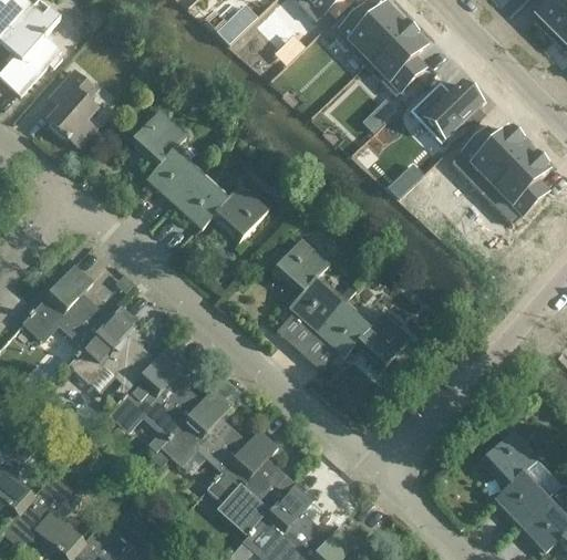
[(0,0),(0,39),(1,41),(38,0),(0,0)]
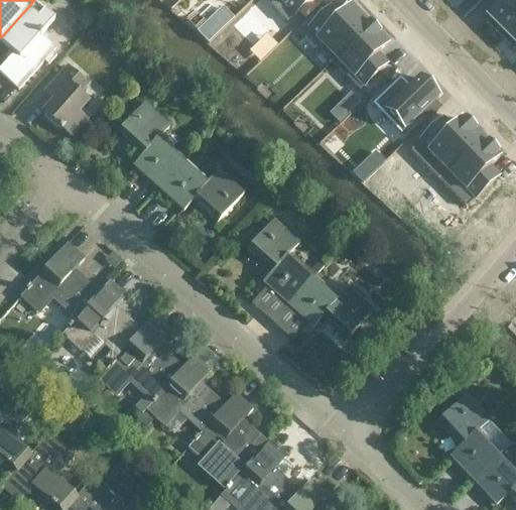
[(14,48),(0,65),(0,68),(19,86),(44,57),(48,60),(56,51),(52,48),(56,44),(41,30),(55,15),(38,0),(34,0),(1,37),(14,48)]
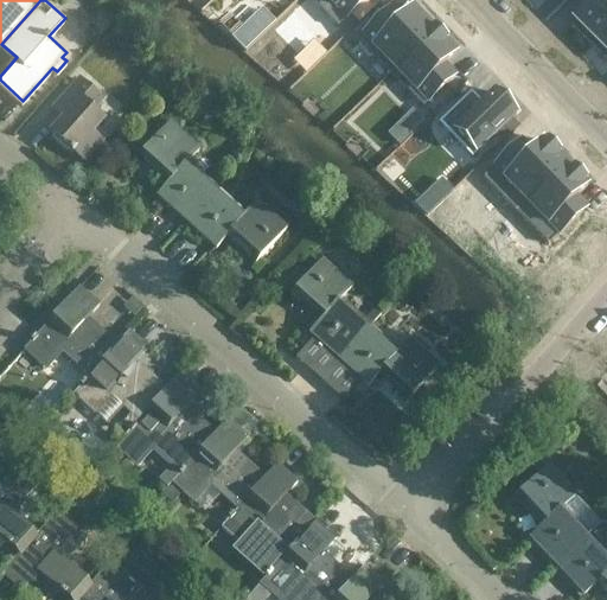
[(315,0),(337,21),(359,0),(315,0)]
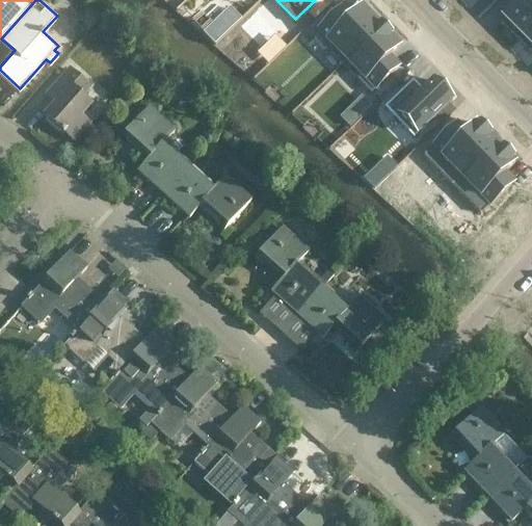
[(514,0),(499,17),(517,34),(531,20),(531,0),(514,0)]
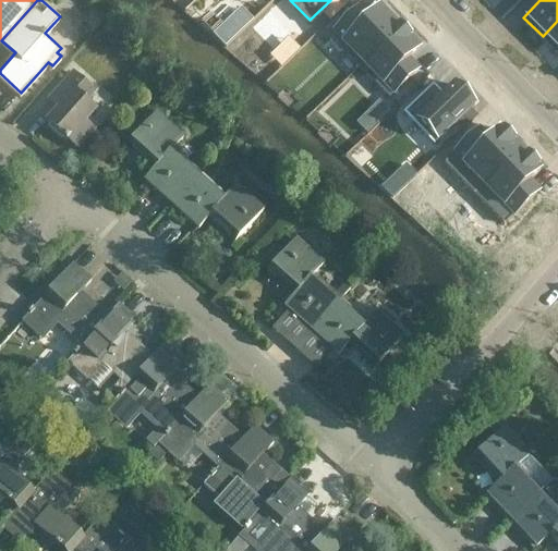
[(354,8),(329,32),(359,63),(400,24),(399,22),(398,23),(396,21),(398,19),(384,4),(381,5),(379,3),(364,17),(354,8)]
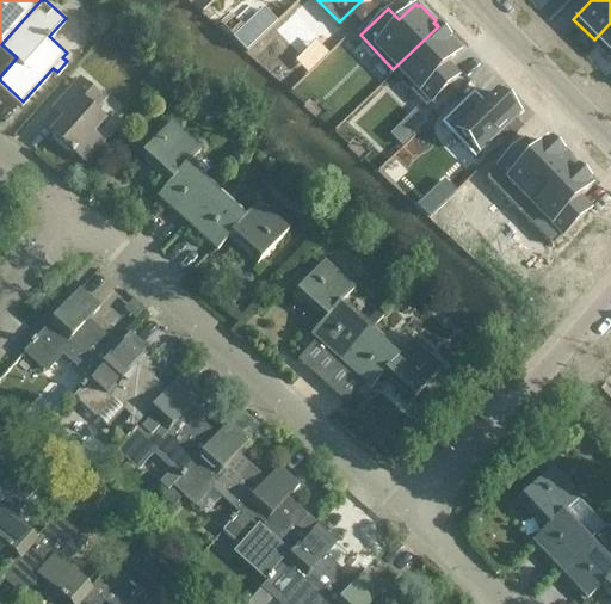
[(610,23),(594,39),(610,56),(610,23)]
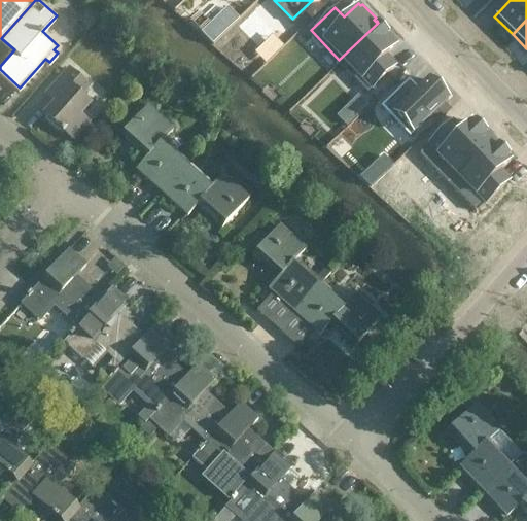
[(378,23),(339,60),(367,89),(391,65),(382,56),(396,42),(387,33),(387,32),(378,23)]
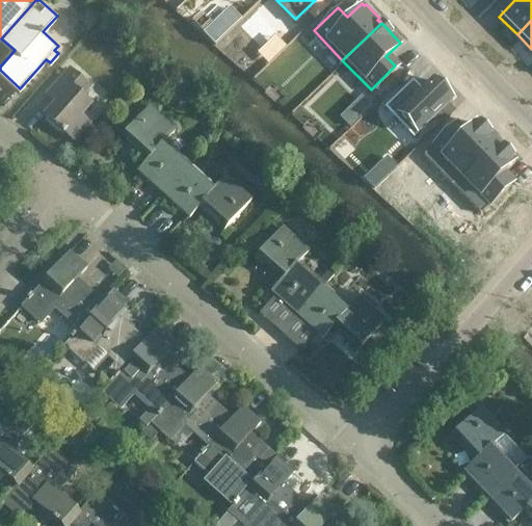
[(81,111),(91,100),(82,91),(90,82),(70,63),(51,84),(60,93),(45,111),(61,126),(60,128),(63,130),(64,129),(74,136),(89,119),(81,111)]
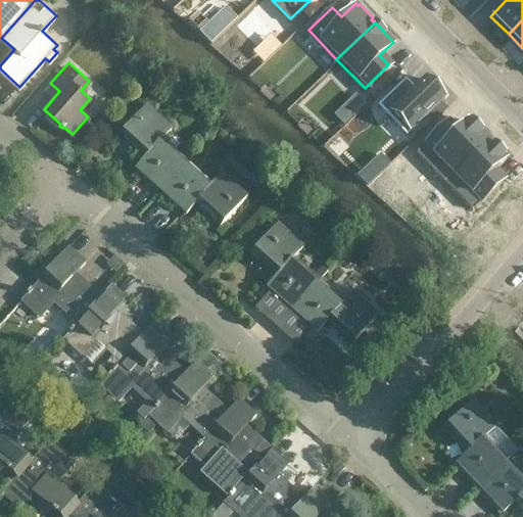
[(401,79),(378,102),(407,132),(444,95),(443,93),(444,91),(435,82),(433,84),(426,75),(412,89),(401,79)]
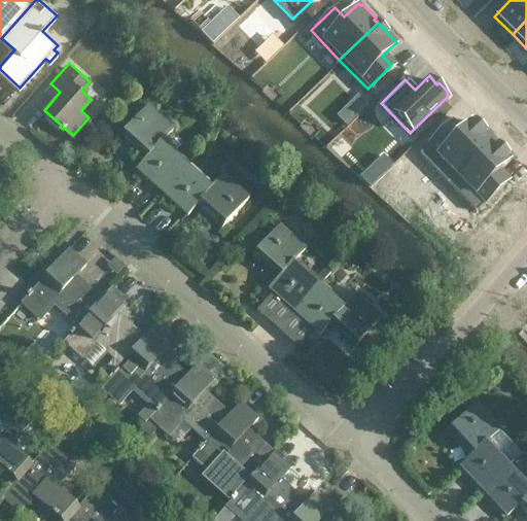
[(358,92),(349,101),(358,109),(366,101),(358,92)]
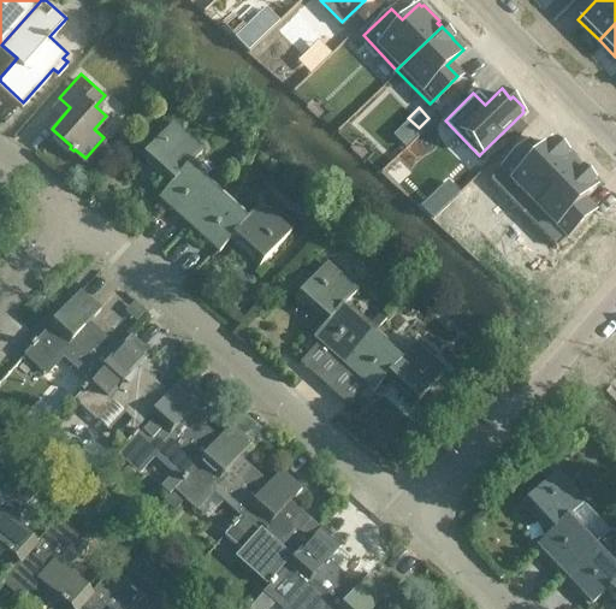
[(159,195),(189,222),(219,189),(190,163),(205,147),(175,119),(143,153),(173,179),(159,195)]
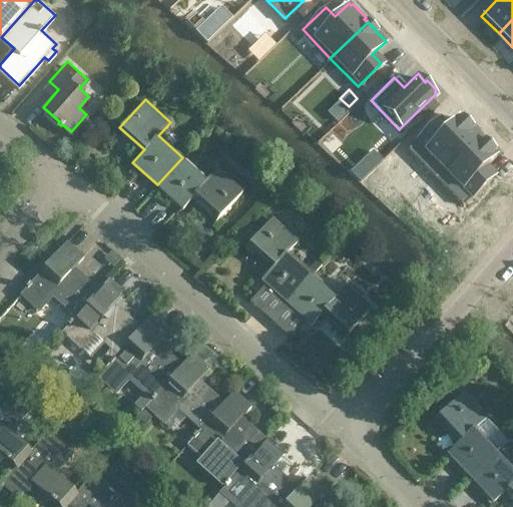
[(437,118),(417,137),(444,166),(478,133),(472,127),(473,127),(462,116),(460,114),(446,128),(437,118)]
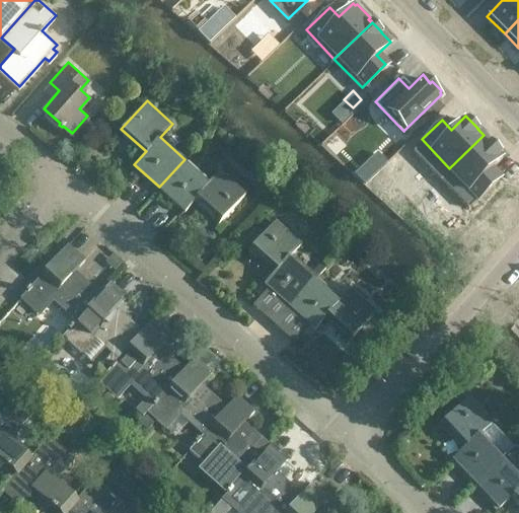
[(484,135),(449,168),(477,197),(498,177),(489,167),(503,154),(501,152),(490,141),(484,135)]
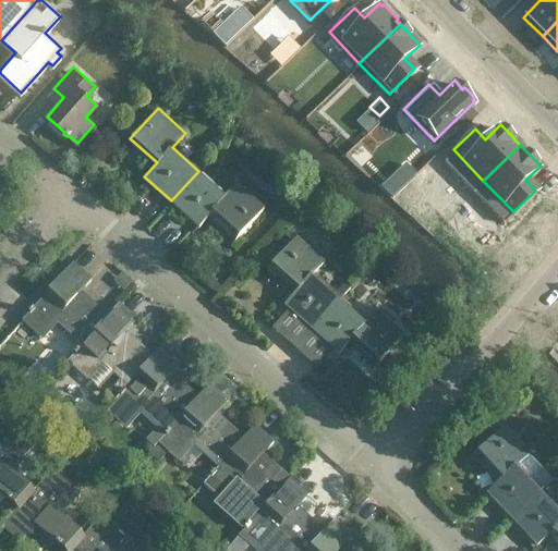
[(405,160),(396,170),(407,180),(415,171),(405,160)]
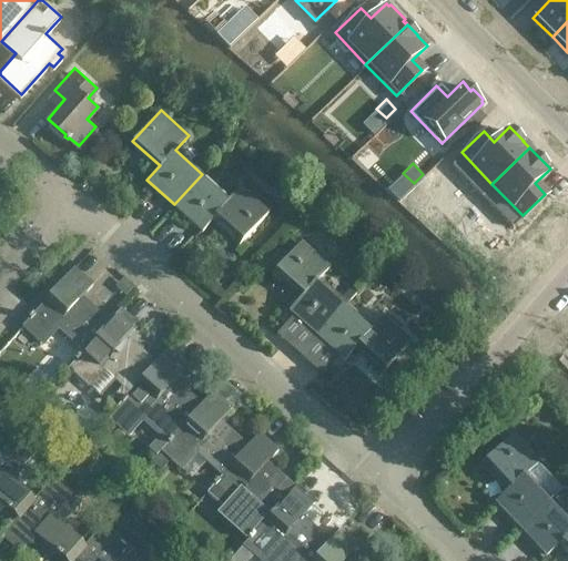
[(229,197),(202,174),(174,204),(202,228),(215,214),(242,238),(270,208),(241,183),(229,197)]
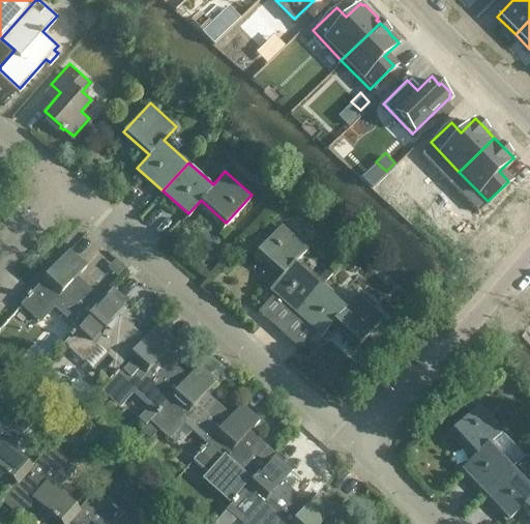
[(269,287),(295,310),(332,268),(329,265),(318,278),(296,259),(308,245),(282,222),(256,250),(282,273),(269,287)]
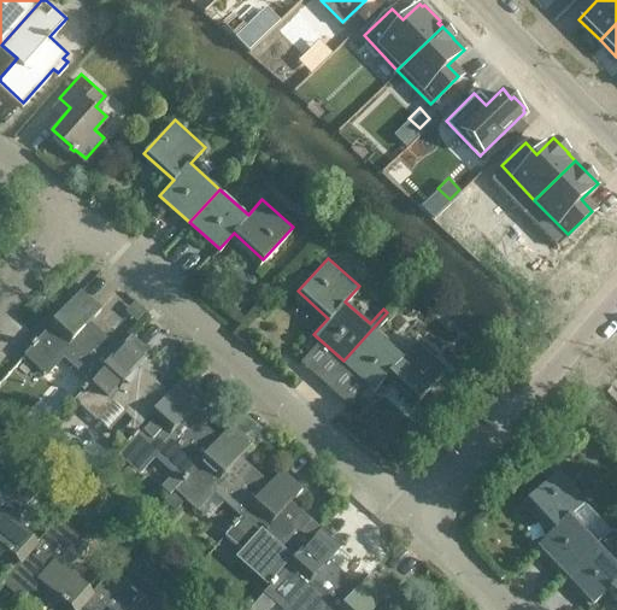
[(100,305),(81,287),(36,338),(35,336),(29,341),(31,342),(24,351),(43,369),(60,351),(90,379),(119,346),(88,318),(100,305)]
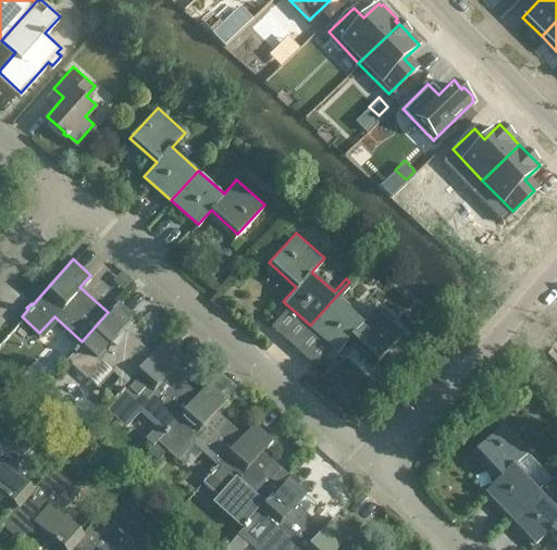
[(364,320),(338,296),(350,283),(349,282),(310,325),(338,350),(351,336),(378,359),(404,329),(376,305),(364,320)]
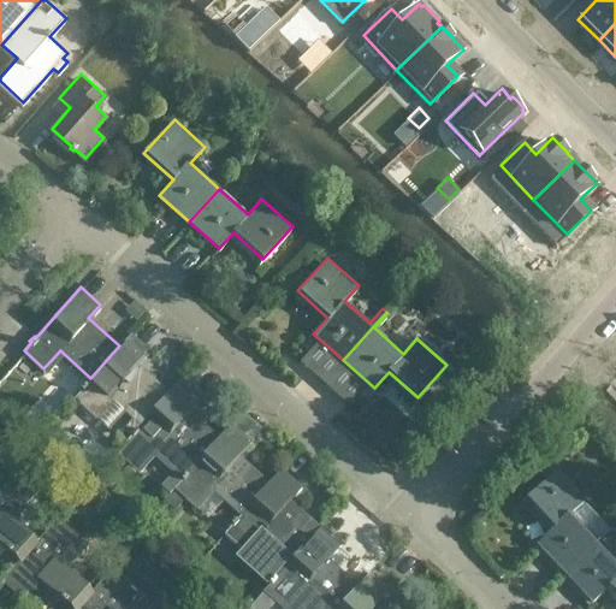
[(81,388),(73,395),(75,396),(94,413),(111,395),(124,407),(107,425),(125,441),(182,377),(181,377),(169,390),(138,364),(152,350),(131,332),(131,331),(119,346),(90,378),(86,383),(84,380),(80,386),(81,388)]
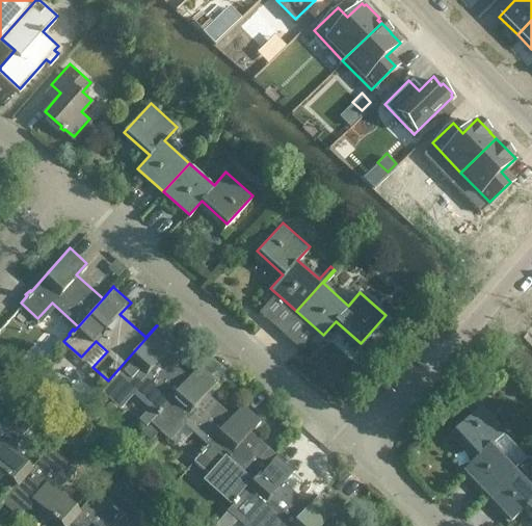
[(174,341),(157,325),(108,380),(124,395),(138,379),(164,403),(165,403),(189,376),(189,375),(163,352),(174,341)]
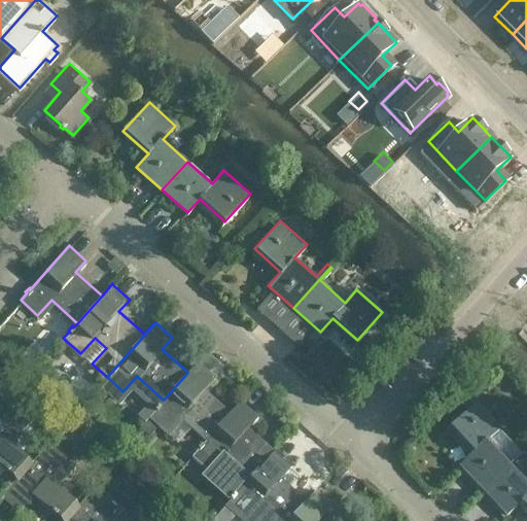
[(198,360),(187,372),(187,373),(164,400),(163,400),(160,404),(159,404),(154,408),(155,408),(149,415),(149,416),(141,426),(149,433),(159,423),(166,430),(180,415),(206,438),(207,439),(231,411),(231,410),(205,387),(215,376),(198,360)]
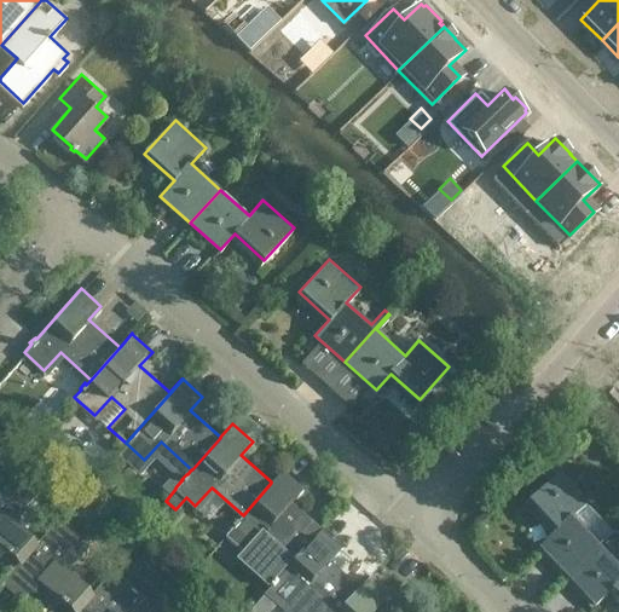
[(608,473),(617,463),(608,454),(599,463),(608,473)]
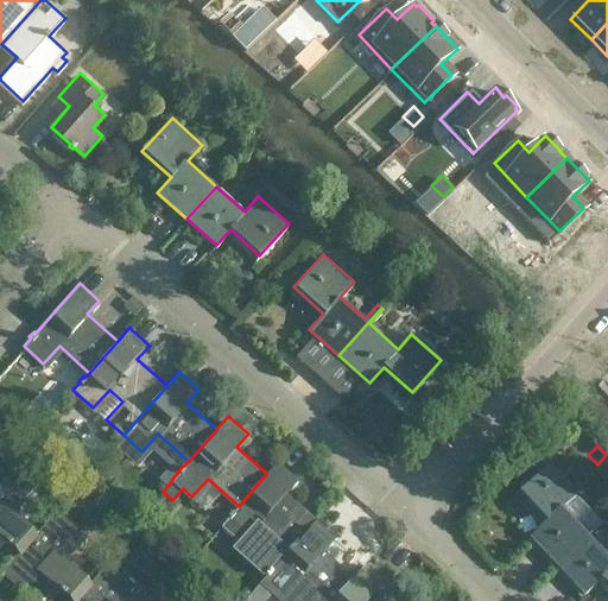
[(0,533),(19,551),(36,532),(11,510),(32,486),(1,459),(0,460),(0,533)]
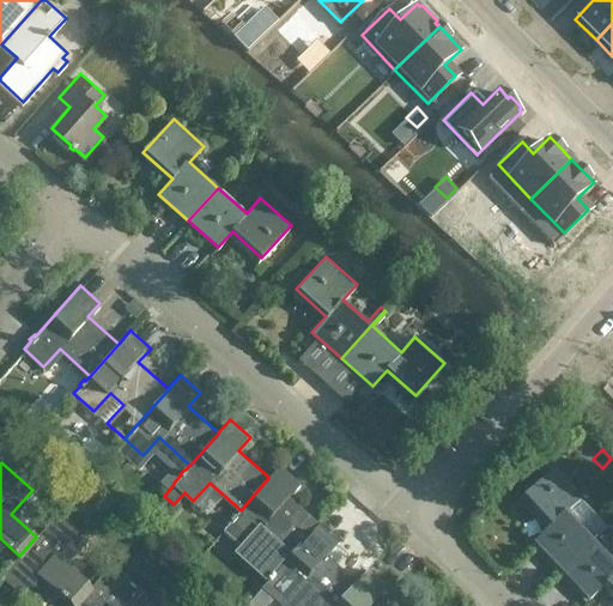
[(230,520),(223,527),(232,535),(243,546),(260,527),(290,555),(319,522),(289,496),(301,483),(280,465),(279,464),(268,477),(268,478),(241,510),(240,509),(235,515),(234,514),(229,519),(230,520)]
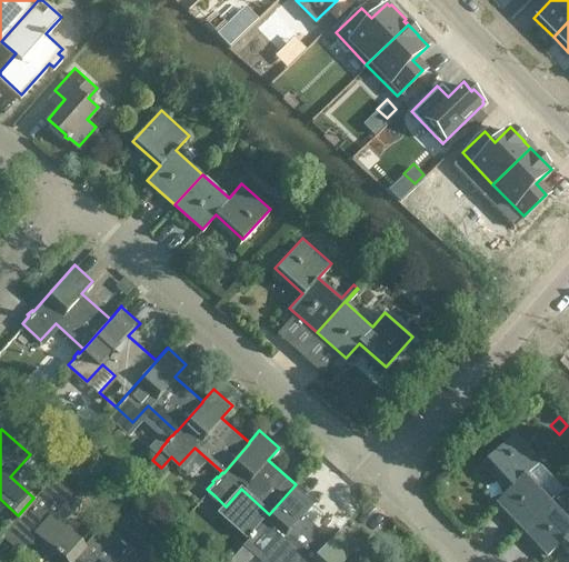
[(495,499),(520,527),(563,487),(539,460),(541,459),(515,431),(485,459),(509,485),(495,499)]
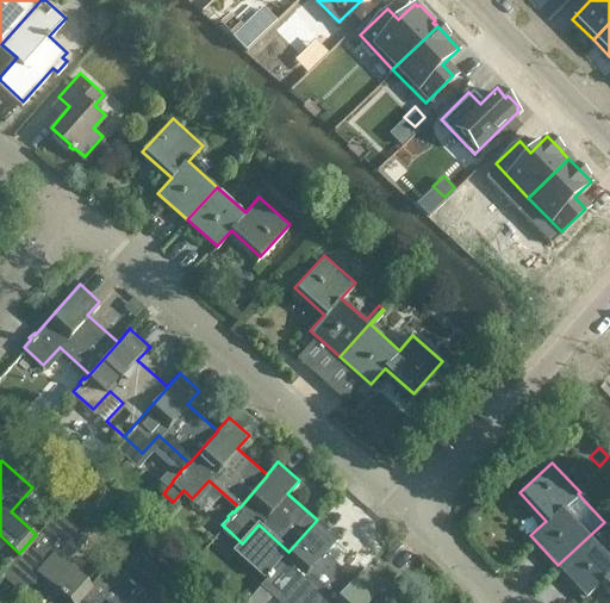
[(57,510),(36,534),(19,553),(4,569),(35,596),(49,580),(73,602),(74,602),(91,584),(89,583),(66,560),(87,536),(57,510)]
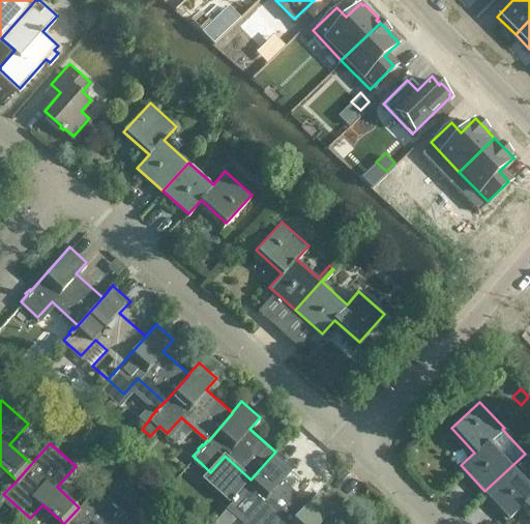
[(251,479),(237,494),(235,493),(231,497),(233,498),(226,506),(243,521),(257,506),(276,523),(289,523),(308,502),(307,501),(282,478),(292,467),(275,452),(251,479)]
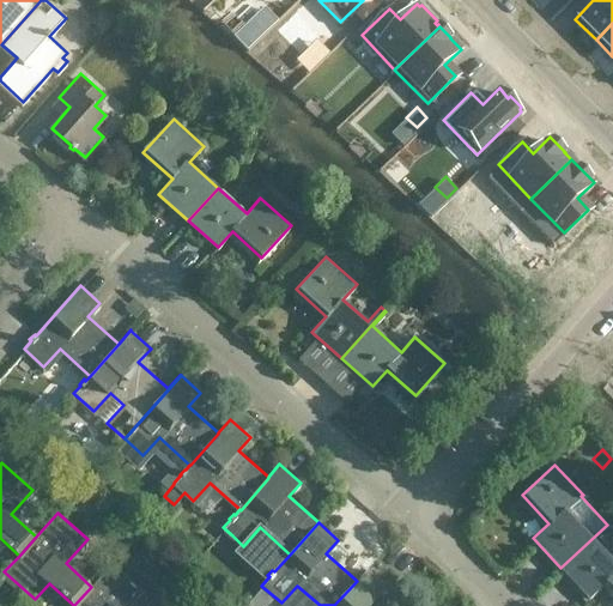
[(607,525),(560,568),(588,597),(604,582),(612,592),(612,527),(608,523),(607,525)]
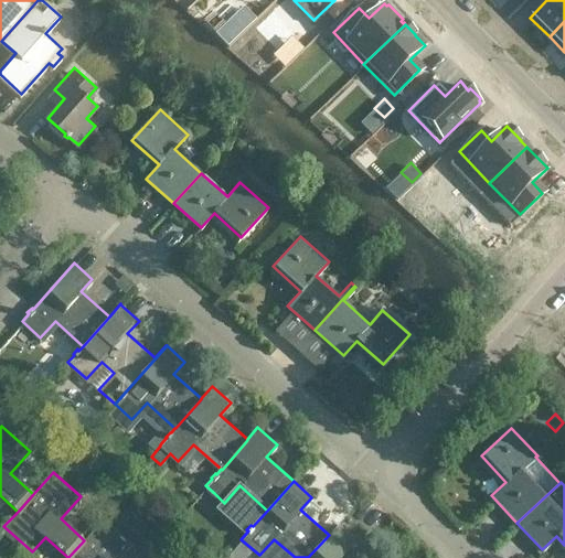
[(103,516),(83,539),(84,540),(68,557),(67,557),(65,557),(117,557),(131,542),(103,516)]
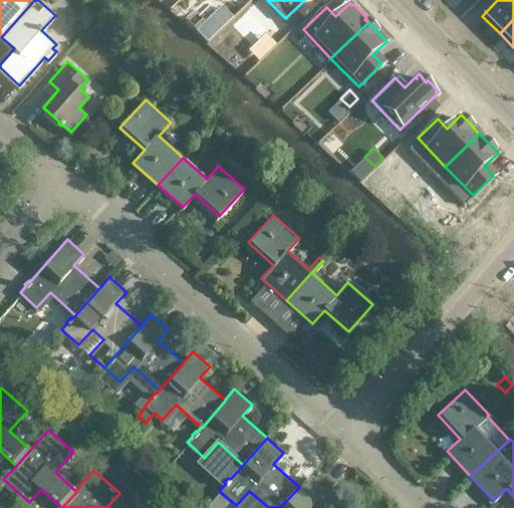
[(308,475),(298,486),(299,487),(280,507),(323,507),(315,501),(325,490),(308,475)]
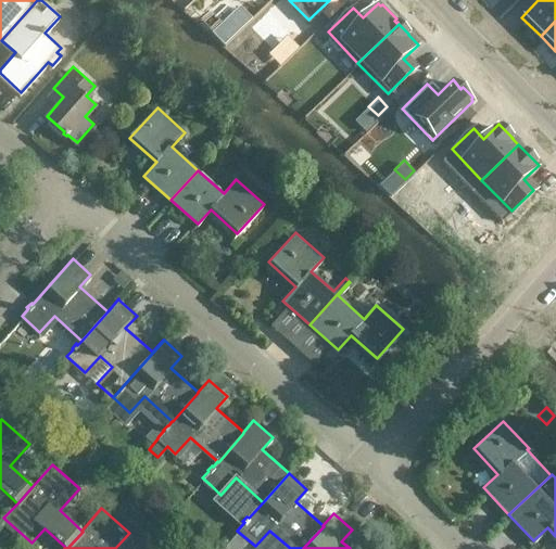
[(239,546),(240,540),(237,538),(232,539),(231,545),(235,547),(239,546)]
